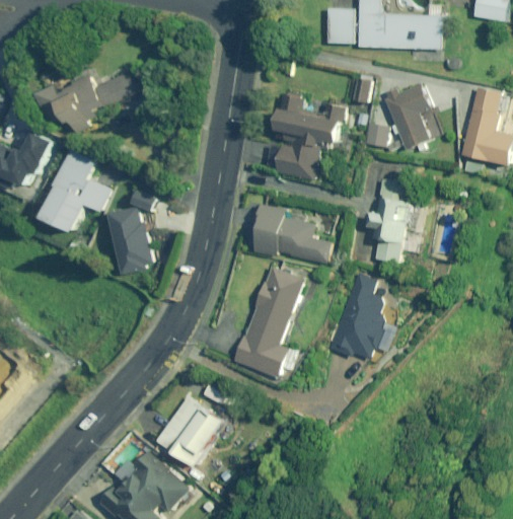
[(359,0),(359,22),(354,22),(355,9),(327,8),(326,43),(354,44),(355,33),(358,33),(358,46),(440,49),(442,5),(429,5),(428,15),(380,13),(380,0),(359,0)]
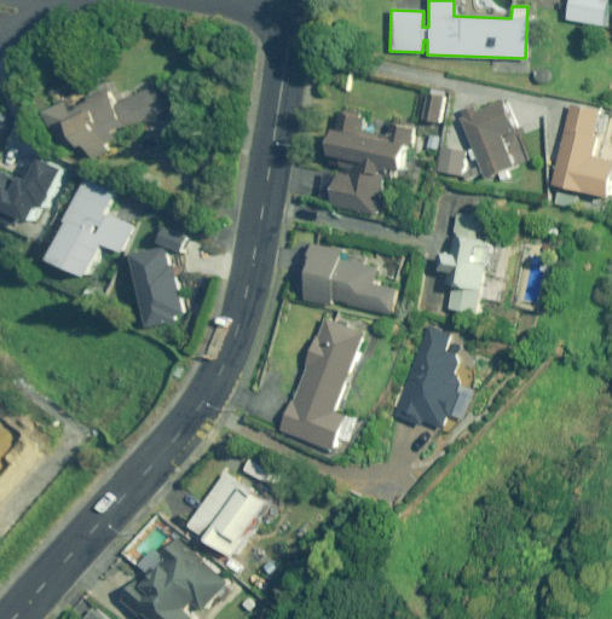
[(606,0),(567,0),(565,19),(602,25),(606,0)]
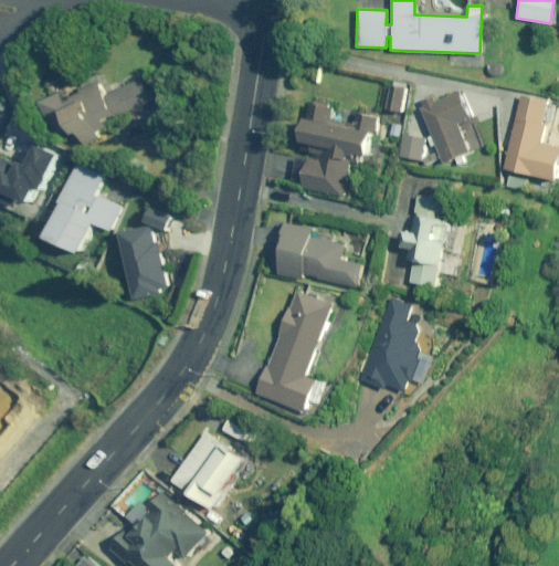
[(78,93),(69,98),(70,101),(64,103),(59,92),(37,102),(45,119),(64,111),(65,114),(74,133),(76,132),(83,145),(101,137),(97,130),(105,127),(102,119),(148,98),(139,80),(105,95),(98,81),(77,91),(78,93)]
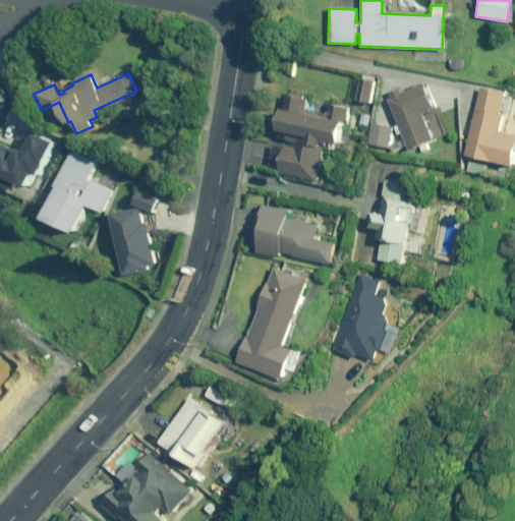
[(354,102),(370,103),(372,76),(360,75),(360,79),(358,79),(358,82),(357,82),(357,88),(356,88),(355,95),(354,95),(354,102)]
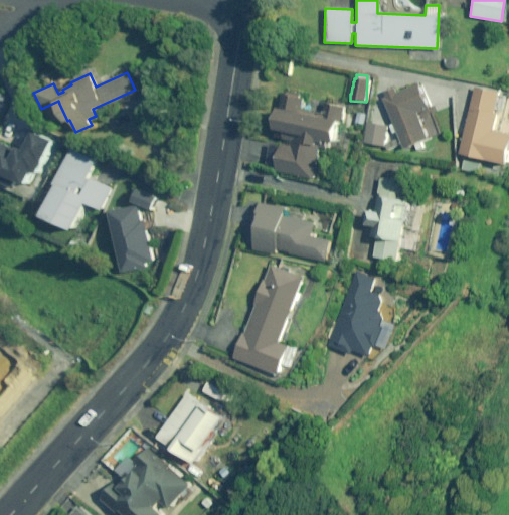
[(402,151),(412,146),(413,150),(419,147),(417,144),(429,140),(417,116),(431,111),(417,81),(395,92),(393,89),(382,94),(384,96),(380,98),(402,151)]
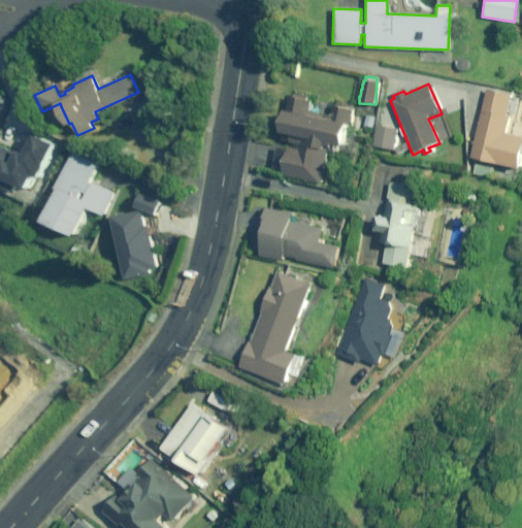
[(488,177),(491,162),(521,168),(521,136),(506,133),(510,116),(506,114),(511,94),(484,89),(469,158),(474,158),(469,173),(488,177)]
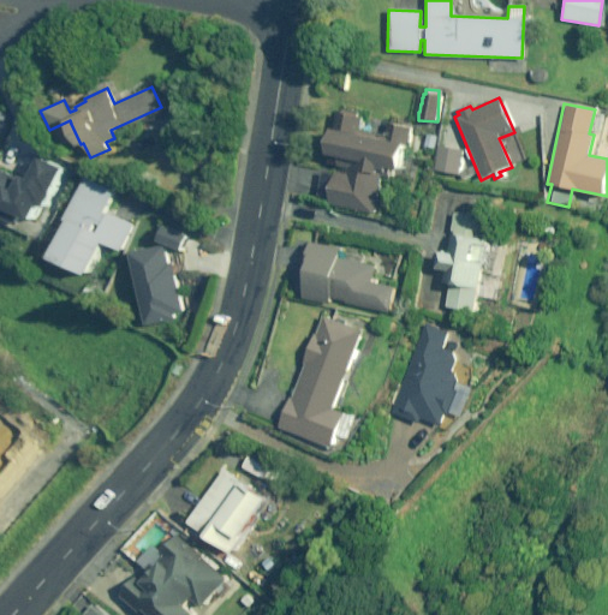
[(329,155),(340,157),(338,172),(333,172),(332,174),(317,172),(314,198),(328,201),(328,206),(374,213),(381,163),(403,167),(409,127),(387,124),(386,135),(357,130),(359,117),(356,117),(357,113),(341,111),(341,114),(337,113),(329,155)]
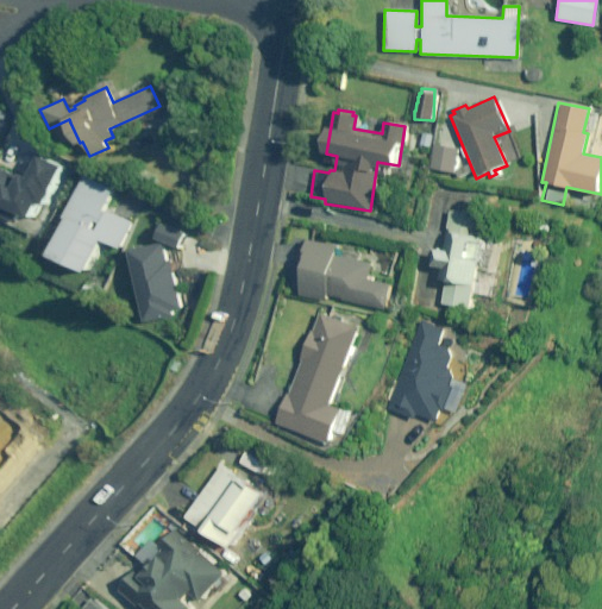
[(453,148),(430,146),(428,170),(452,171),(455,177),(468,171),(465,163),(452,169),(453,148)]
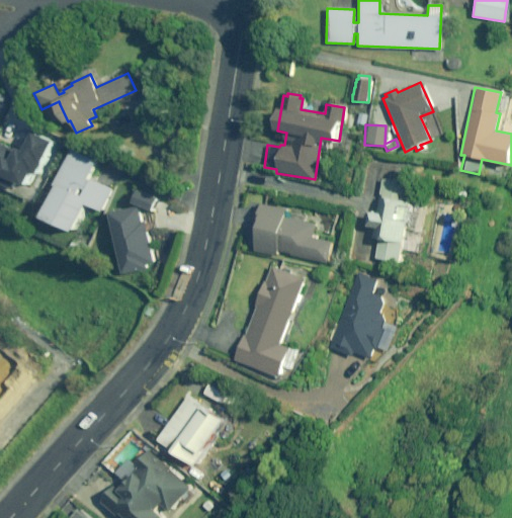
[(33,135),(25,153),(16,148),(15,151),(0,144),(0,175),(13,180),(7,193),(26,201),(53,144),(33,135)]
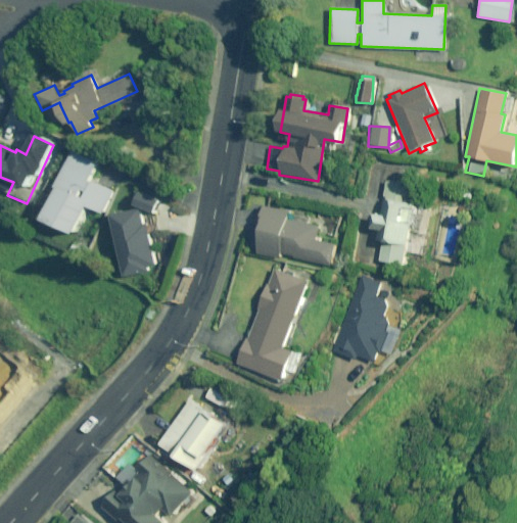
[(110,190),(87,179),(95,162),(71,151),(53,188),(56,190),(42,221),(72,235),(85,207),(99,214),(110,190)]
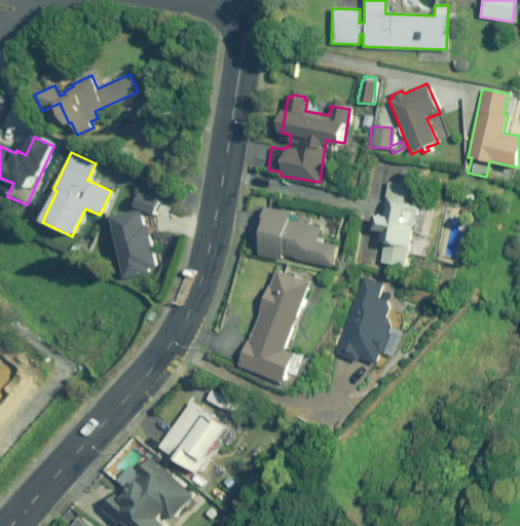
[(428,213),(414,212),(417,186),(386,182),(381,215),(374,214),(372,231),(379,232),(378,242),(383,243),(380,262),(407,266),(411,233),(421,234),(422,231),(425,231),(428,213)]
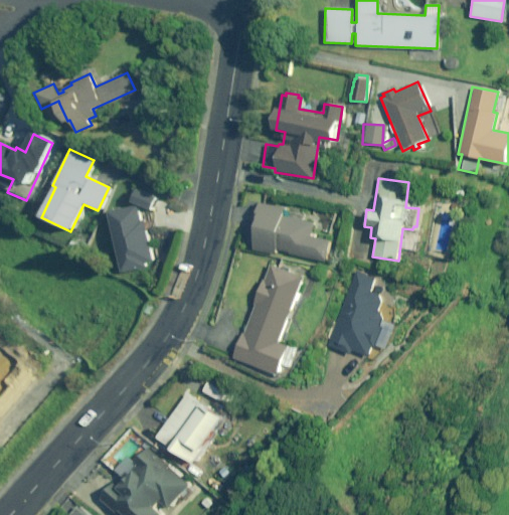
[(127,190),(122,203),(143,211),(148,198),(127,190)]
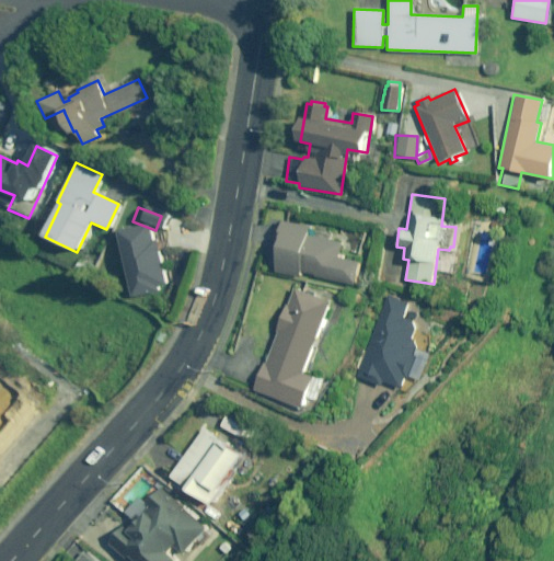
[(299,278),(301,272),(356,285),(361,262),(341,258),(342,250),(351,252),(355,238),(288,221),(283,220),(279,235),(283,236),(275,273),(299,278)]
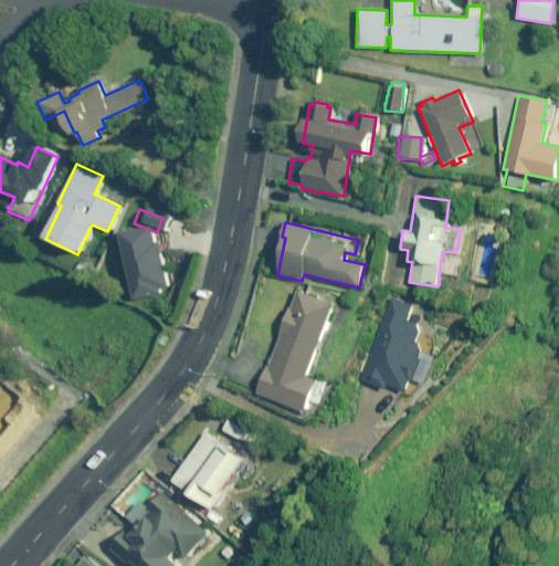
[(125,303),(150,297),(157,291),(144,230),(111,237),(125,303)]
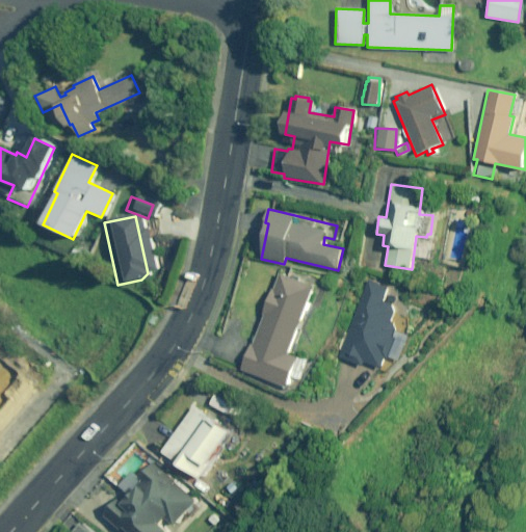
[(288,387),(292,377),(297,379),(305,361),(298,358),(299,355),(290,351),(313,287),(280,274),(254,345),(252,344),(242,370),(288,387)]
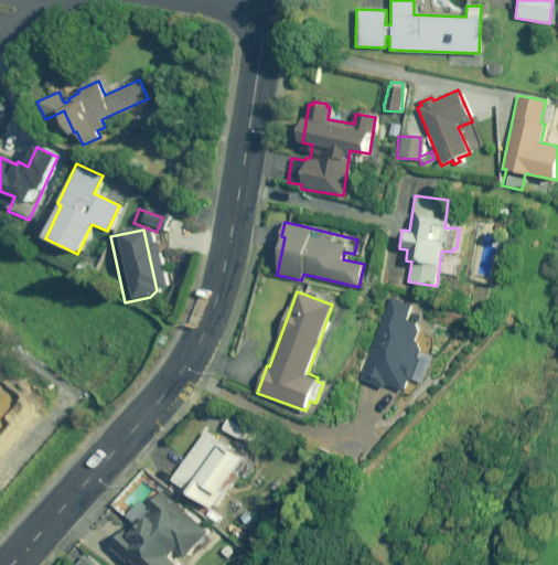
[(416,322),(404,320),(410,305),(389,296),(356,379),(384,388),(385,384),(406,392),(410,379),(424,384),(431,365),(418,361),(416,322)]
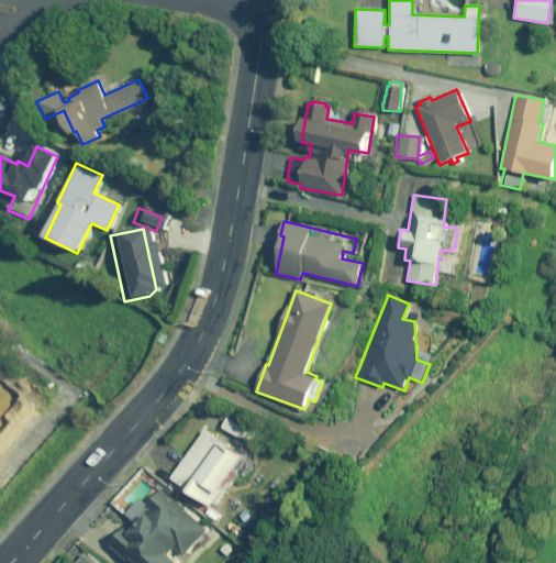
[(247,457),(204,429),(171,477),(213,506),(247,457)]
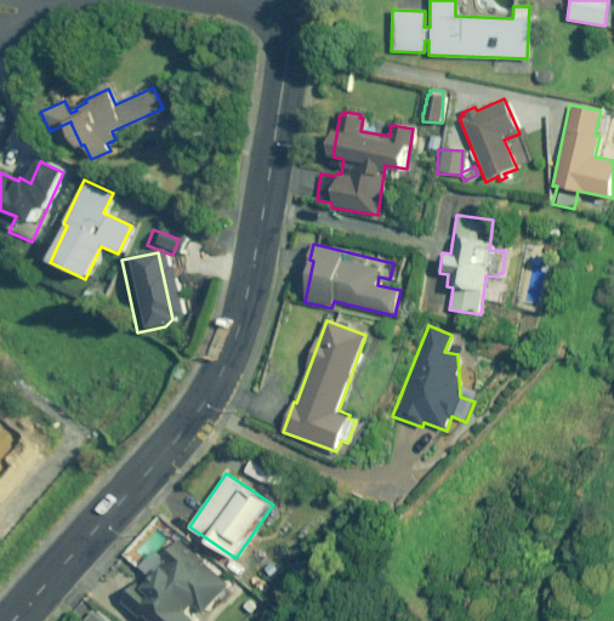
[(176,539),(159,557),(163,560),(148,577),(143,574),(131,588),(160,615),(154,620),(192,620),(194,620),(186,613),(195,602),(203,610),(226,584),(176,539)]
